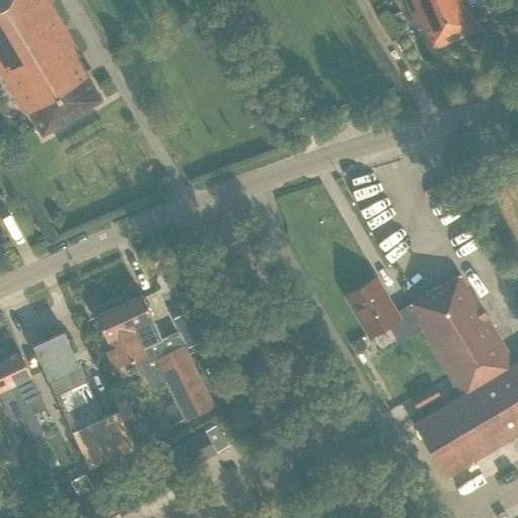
[(0,0),(0,73),(24,114),(29,111),(44,134),(101,99),(76,56),(80,54),(48,0),(0,0)]
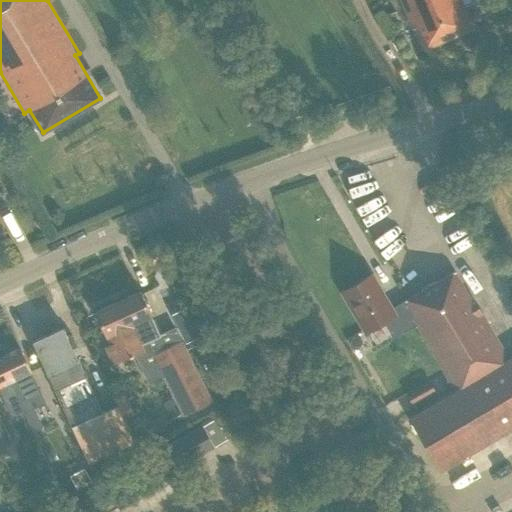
[(426,49),(474,29),(466,8),(468,7),(465,0),(401,0),(414,30),(418,29),(426,49)]
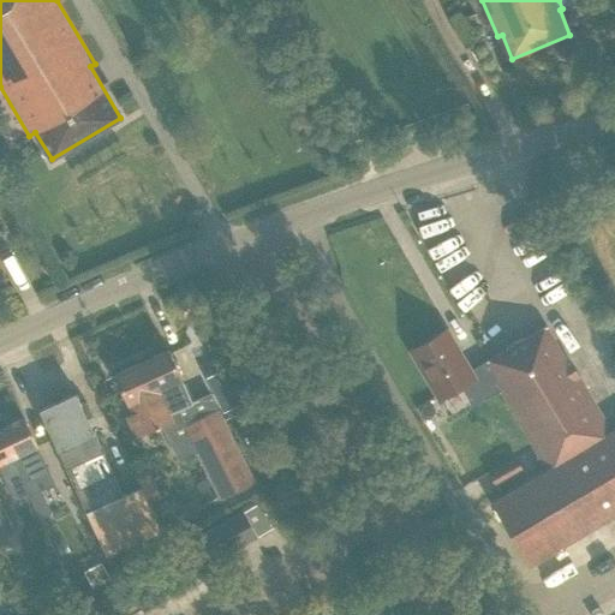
[(614,614),(614,431),(614,434),(581,378),(579,380),(549,328),(473,374),(451,335),(415,356),(440,399),(463,386),(476,407),(501,392),(548,472),(495,505),(535,569),(614,521),(614,614)]
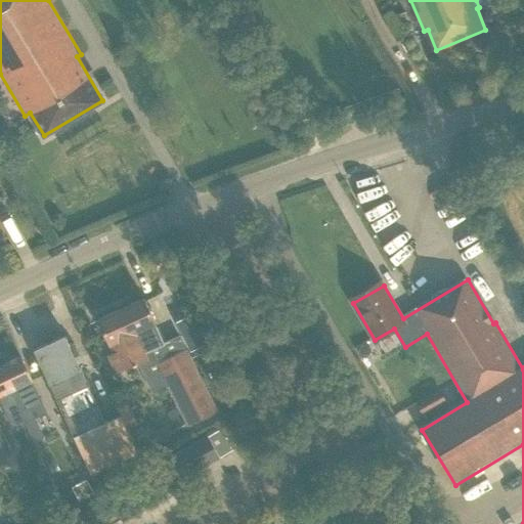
[(166,342),(144,298),(98,320),(115,353),(108,356),(117,373),(143,360),(154,381),(167,375),(190,424),(218,410),(181,335),(166,342)]
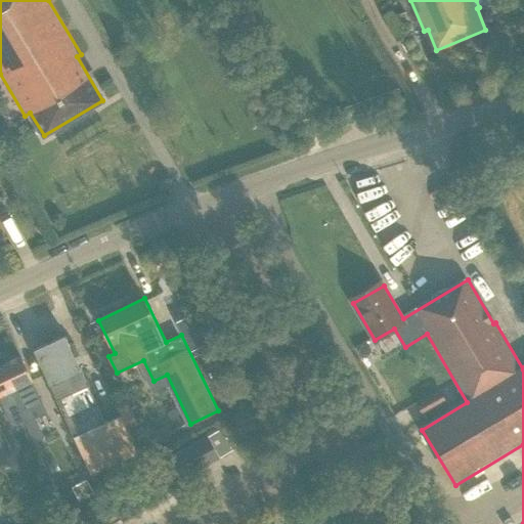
[(36,350),(76,438),(107,424),(67,336),(36,350)]
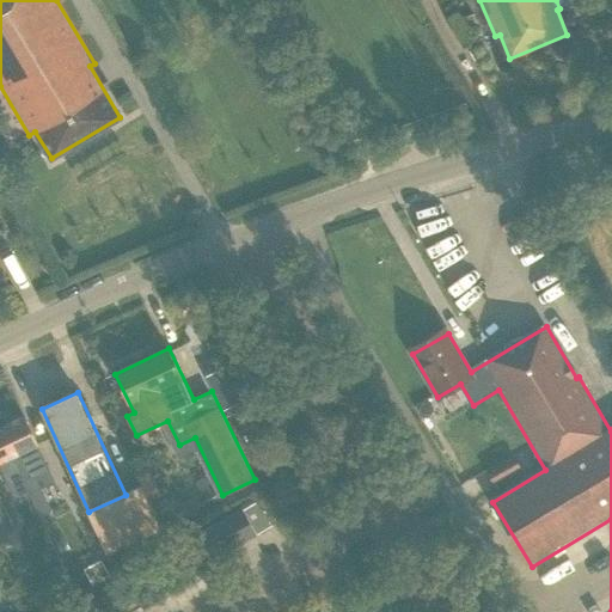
[(28,416),(0,428),(0,429),(30,494),(35,503),(46,497),(42,489),(56,482),(38,446),(41,445),(28,416)]
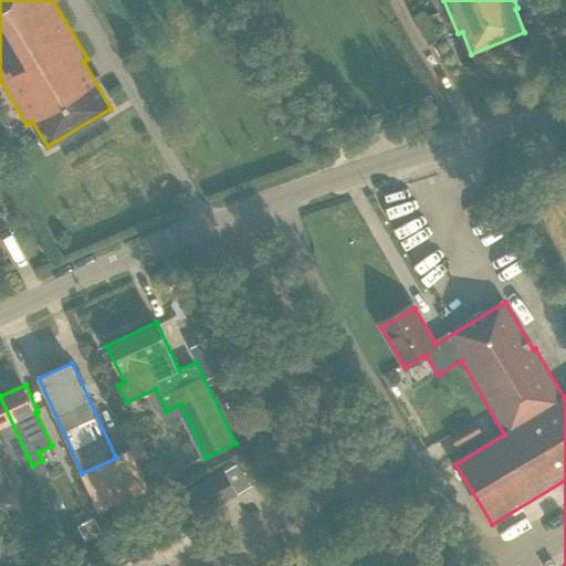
[(28,457),(0,397),(0,427),(17,461),(28,457)]
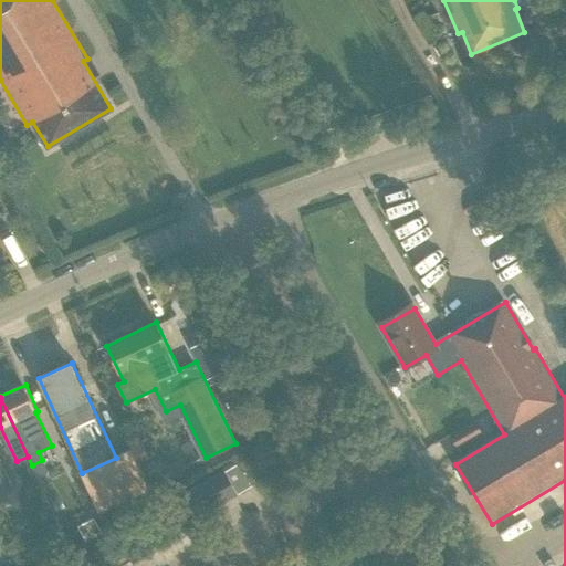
[(458,447),(482,433),(474,420),(450,433),(458,447)]
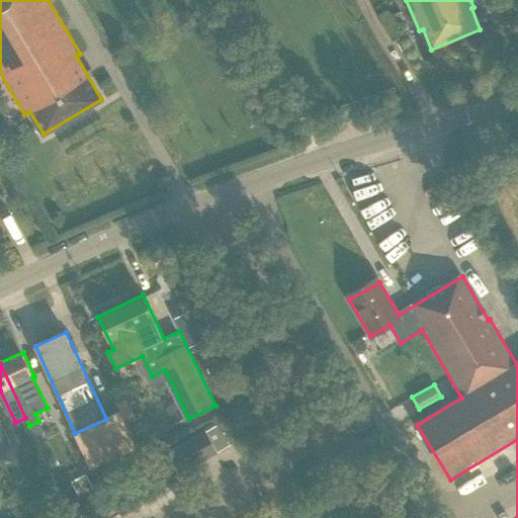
[(124,418),(134,414),(126,399),(117,403),(124,418)]
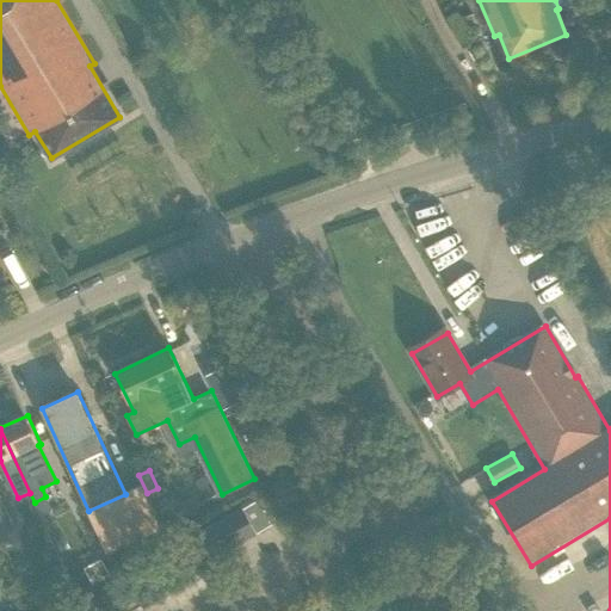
[(88,511),(107,553),(162,528),(143,486),(125,494),(88,511)]
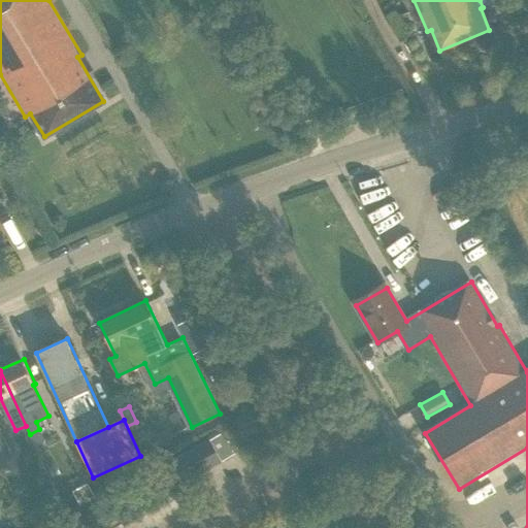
[(0,461),(1,463),(13,457),(0,428),(0,461)]
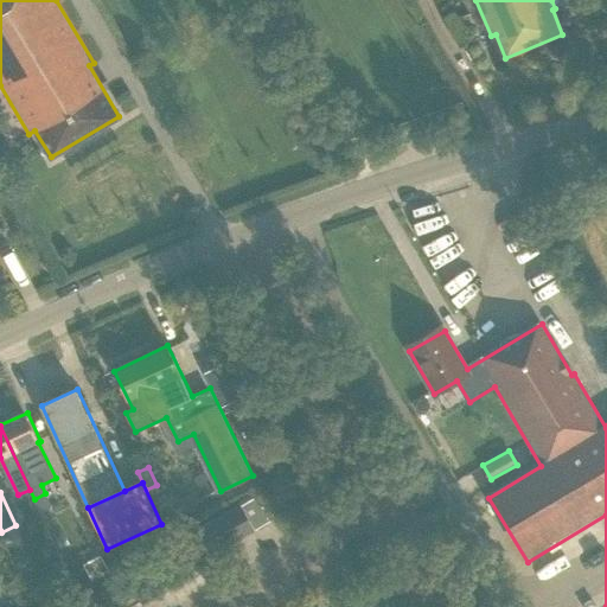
[(242,504),(198,529),(212,553),(256,529),(242,504)]
